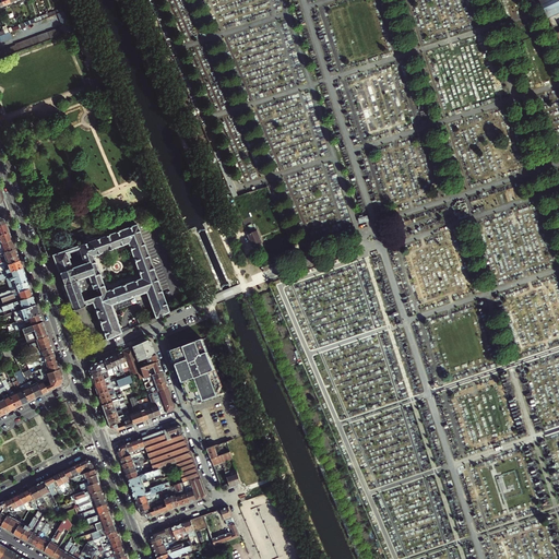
[(558,0),(539,0),(549,20),(558,14),(558,0)]
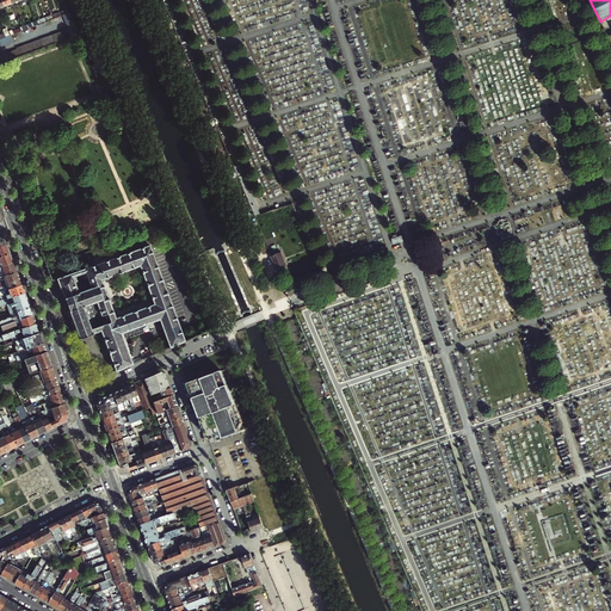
[(68,28),(74,25),(69,13),(62,16),(68,28)]
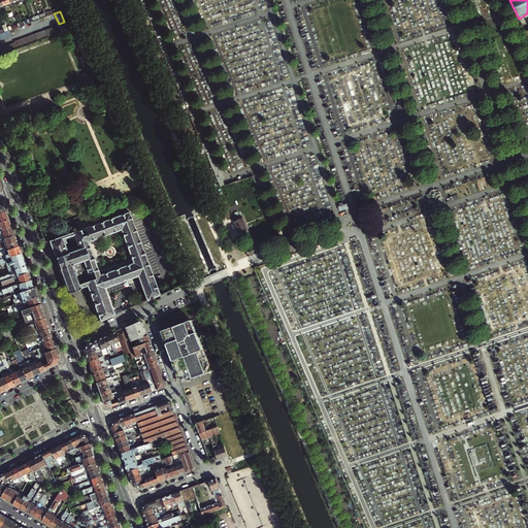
[(0,54),(62,31),(59,25),(15,40),(15,42),(0,47),(0,54)]
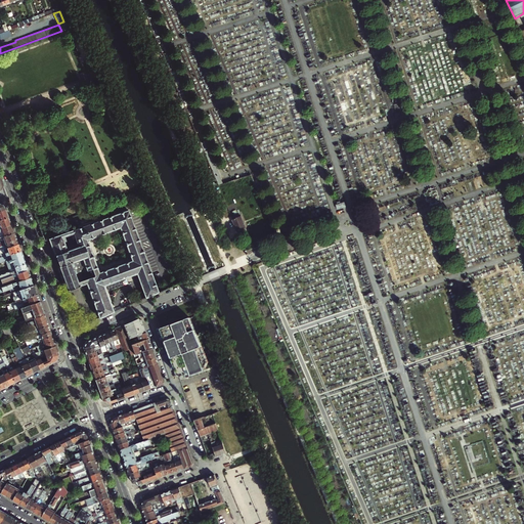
[(0,38),(2,37),(2,39),(12,35),(10,30),(4,32),(0,33),(0,38)]
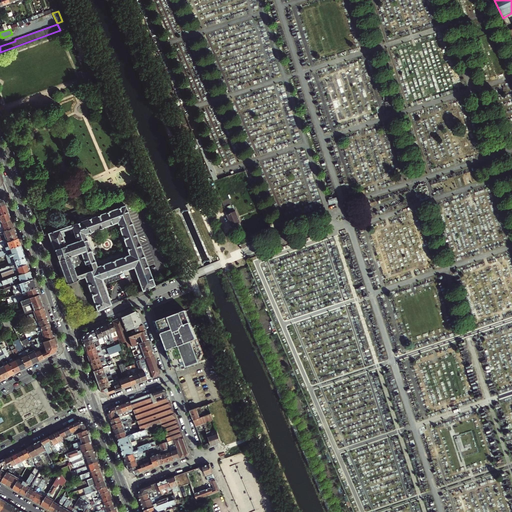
[(26,174),(22,176),(24,183),(26,188),(31,186),(26,174)]
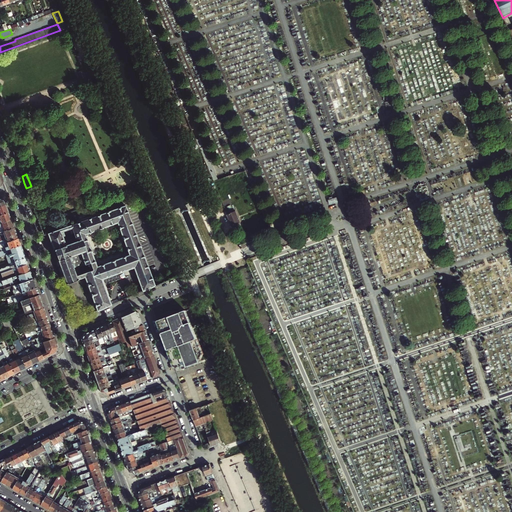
[(0,205),(0,214),(8,211),(5,203),(0,205)]
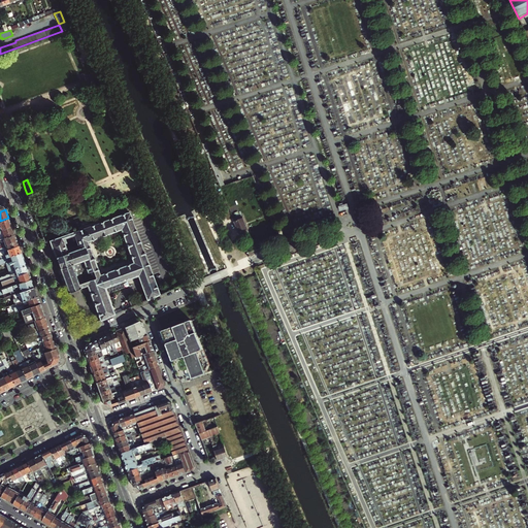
[(105,289),(138,276),(146,300),(160,295),(129,211),(73,232),(79,249),(85,248),(95,278),(102,298),(94,301),(100,321),(114,315),(105,289)]
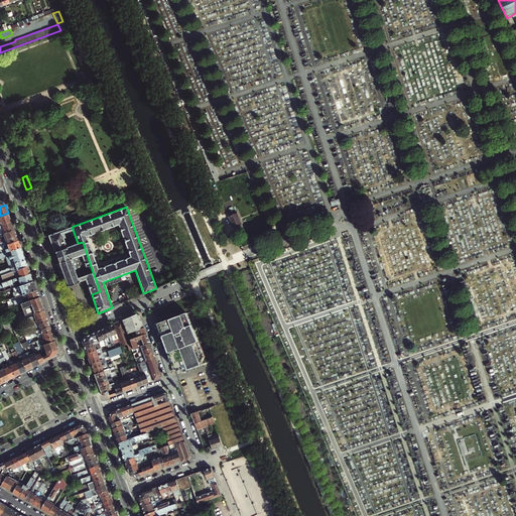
[(0,224),(11,221),(8,213),(0,216),(0,224)]
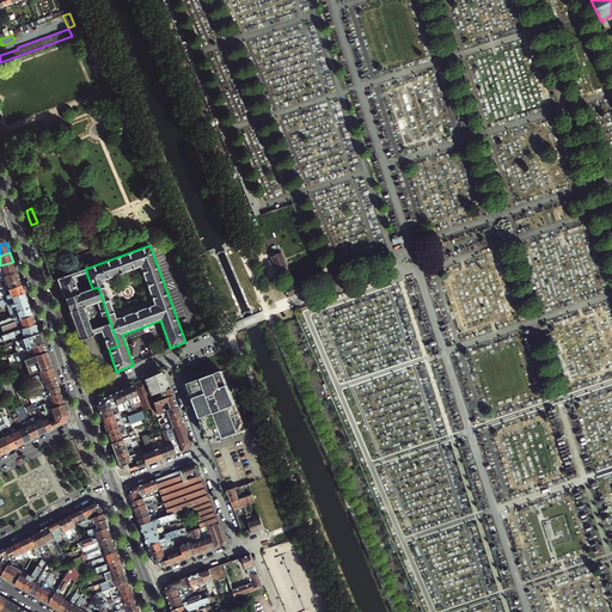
[(273,258),(277,270),(279,269),(280,274),(289,270),(282,254),(273,258)]
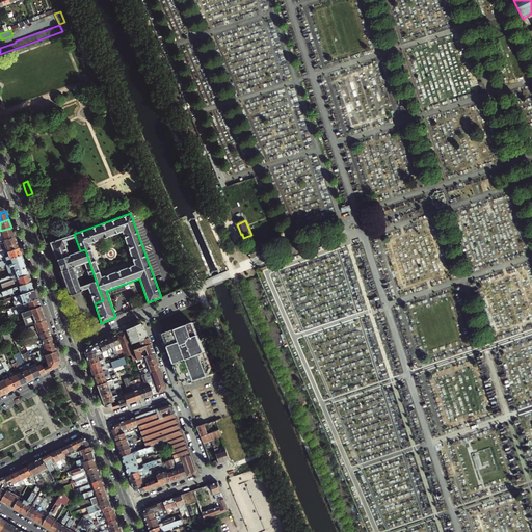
[(11,228),(0,231),(0,240),(15,236),(11,228)]
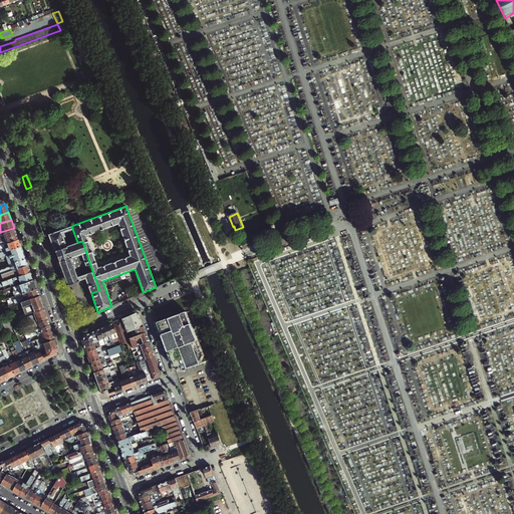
[(89,265),(91,271),(92,271),(82,241),(77,242),(71,226),(69,227),(76,244),(65,248),(58,231),(47,235),(66,285),(85,278),(84,274),(75,277),(69,259),(79,255),(84,267),(89,265)]
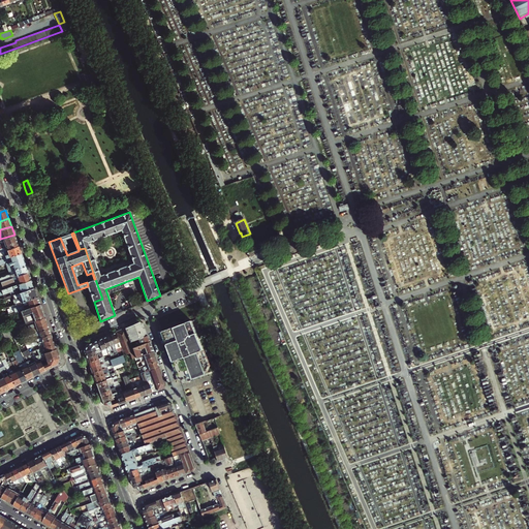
[(0,251),(2,251),(19,245),(14,235),(0,239),(0,244),(1,247),(0,247),(0,251)]
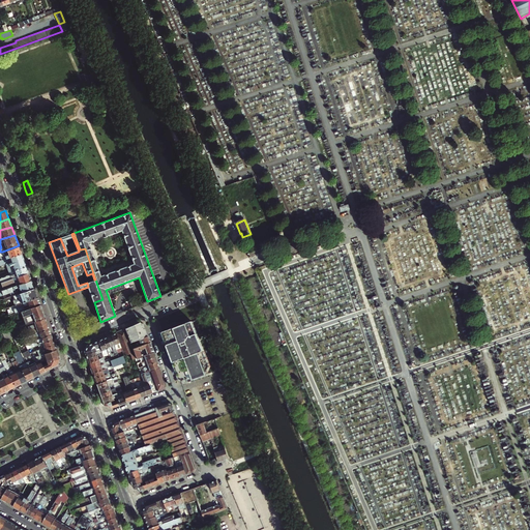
[(19,245),(2,252),(4,259),(21,253),(19,245)]
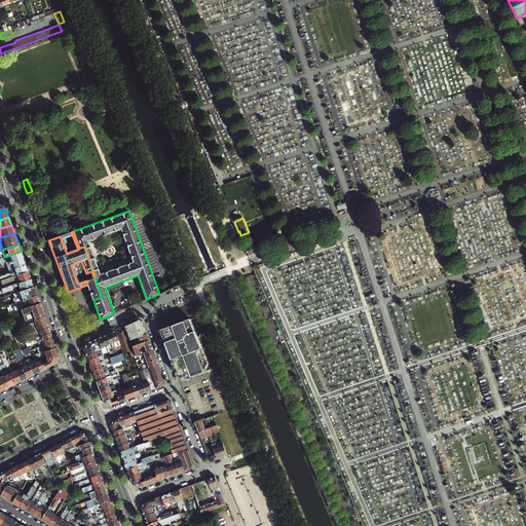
[(21,251),(4,257),(0,258),(0,263),(6,262),(9,269),(26,263),(21,251)]
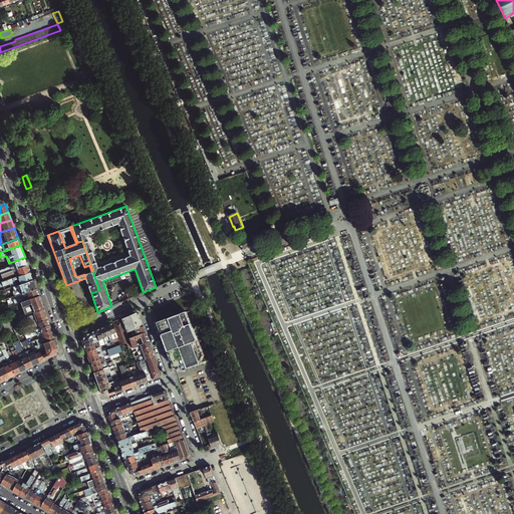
[(0,274),(27,264),(25,257),(9,263),(8,264),(9,266),(0,269),(0,274)]
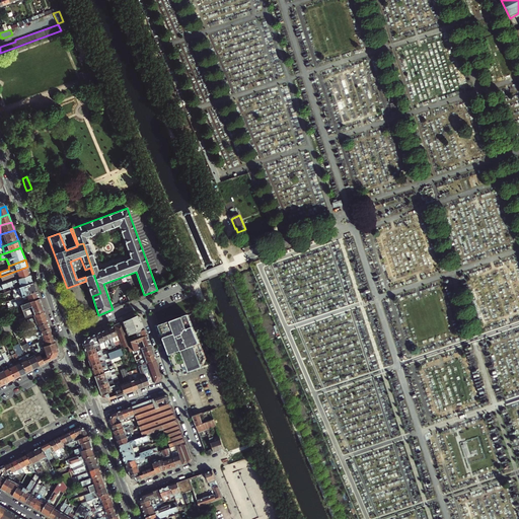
[(30,275),(27,267),(0,277),(0,281),(2,281),(2,282),(14,277),(15,280),(30,275)]
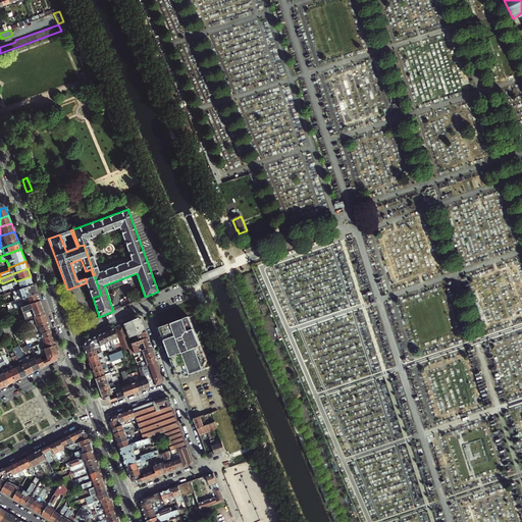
[(101,295),(94,275),(93,275),(86,278),(87,282),(93,298),(101,295)]
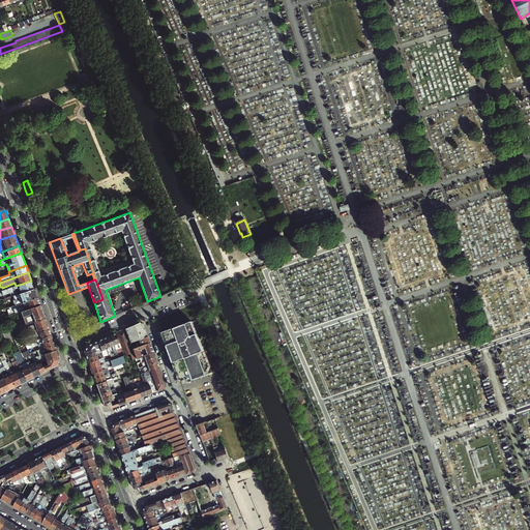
[(13,295),(34,288),(31,281),(16,286),(0,291),(0,295),(1,296),(12,292),(13,295)]
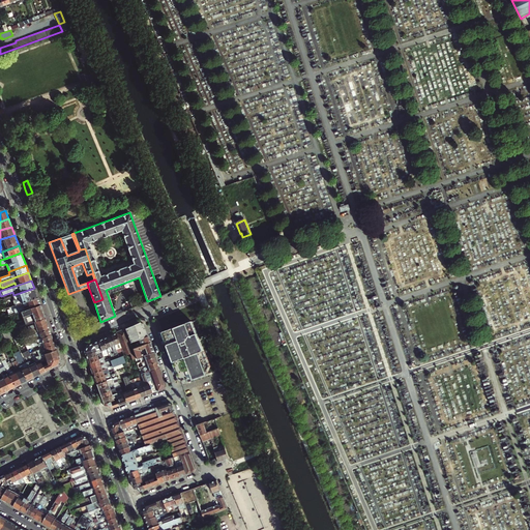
[(37,296),(34,288),(13,295),(17,304),(22,302),(37,296)]
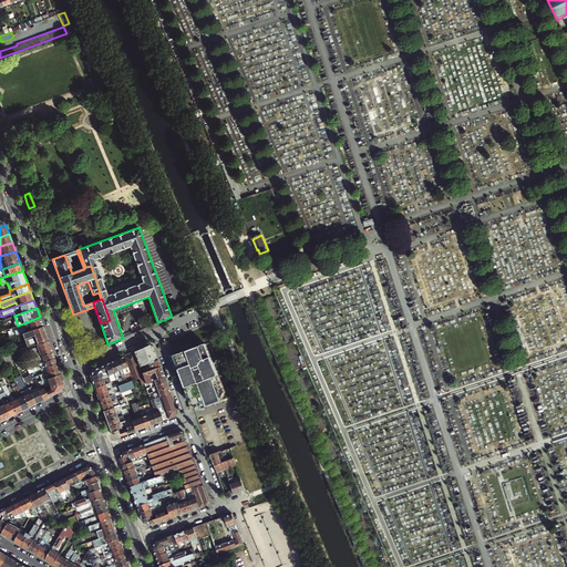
[(43,326),(40,317),(23,323),(18,326),(13,327),(16,332),(8,336),(9,338),(22,333),(43,326)]
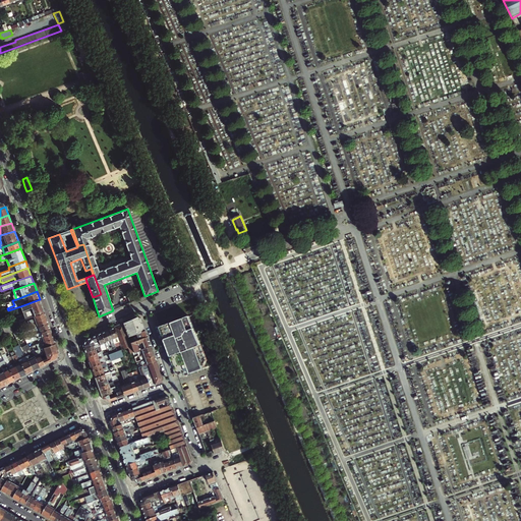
[(130,303),(137,300),(134,294),(127,297),(130,303)]
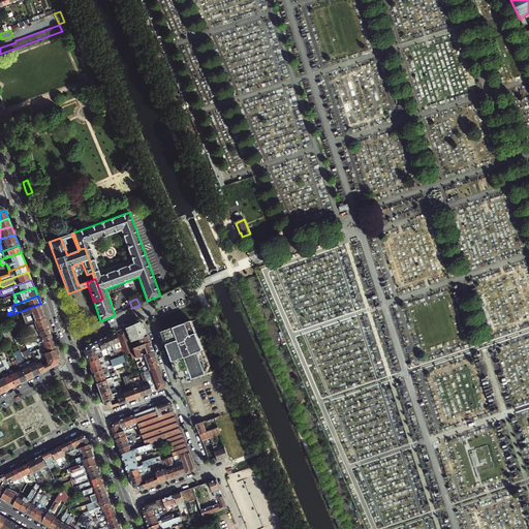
[(21,311),(22,313),(26,323),(34,320),(44,317),(40,304),(21,311)]
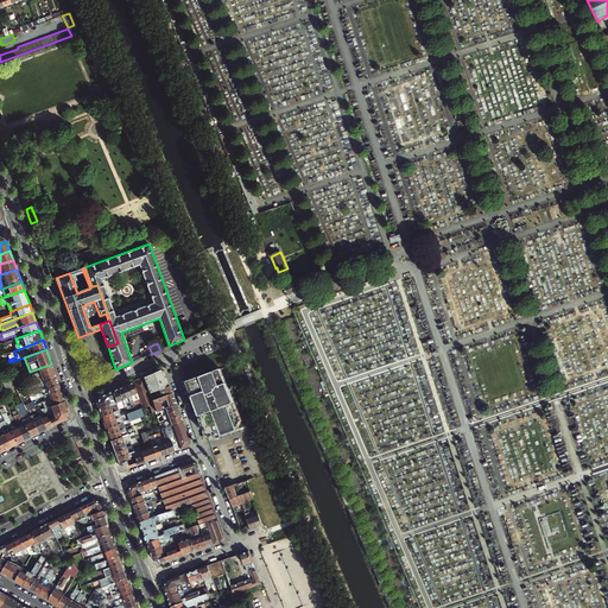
[(51,365),(39,368),(40,372),(39,372),(37,372),(26,375),(27,380),(33,378),(54,371),(51,365)]
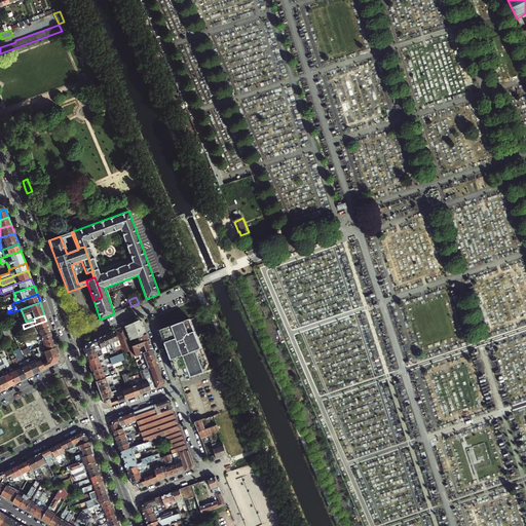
[(161,329),(173,361),(184,355),(191,375),(207,369),(210,364),(190,318),(183,321),(178,323),(161,329)]
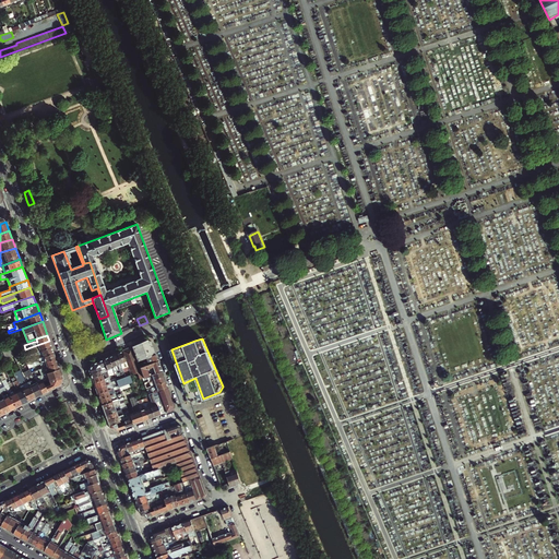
[(147,340),(132,346),(137,360),(140,359),(156,354),(152,341),(147,340)]
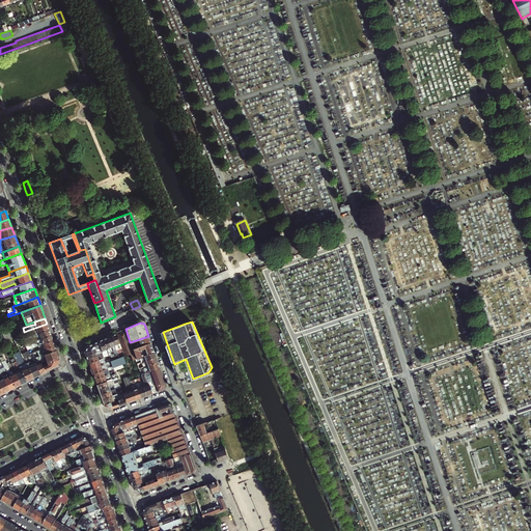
[(49,329),(47,324),(29,330),(30,333),(37,331),(38,333),(49,329)]
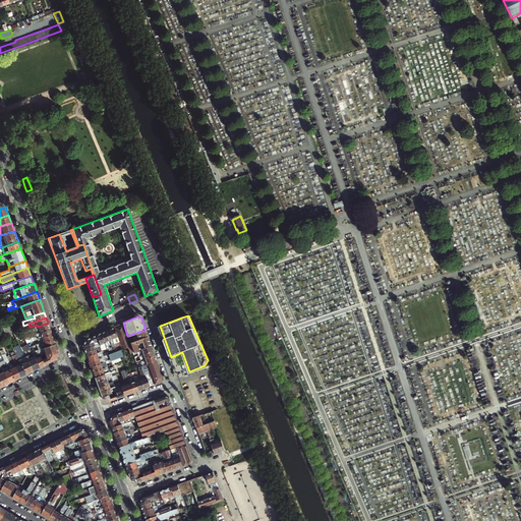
[(50,329),(48,323),(38,327),(22,333),(25,338),(37,334),(50,329)]
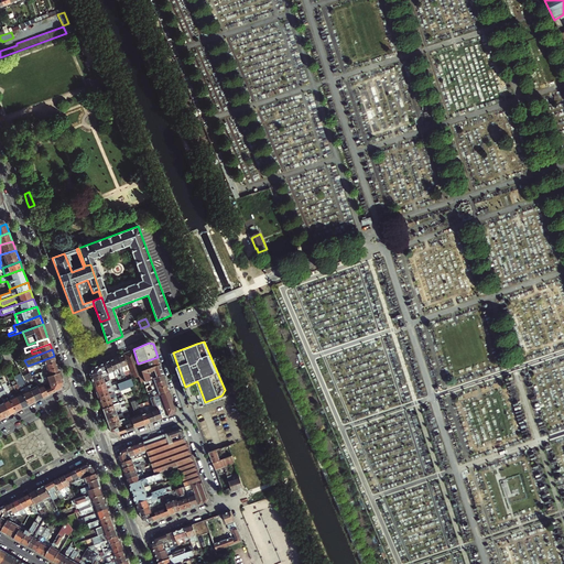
[(133,349),(127,353),(137,377),(138,376),(142,375),(141,371),(141,370),(138,364),(133,349)]
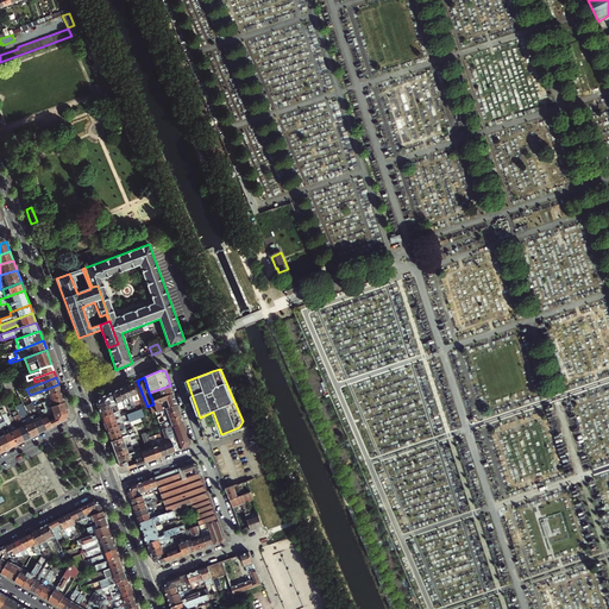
[(30,416),(11,380),(2,383),(17,410),(31,437),(38,433),(30,416)]
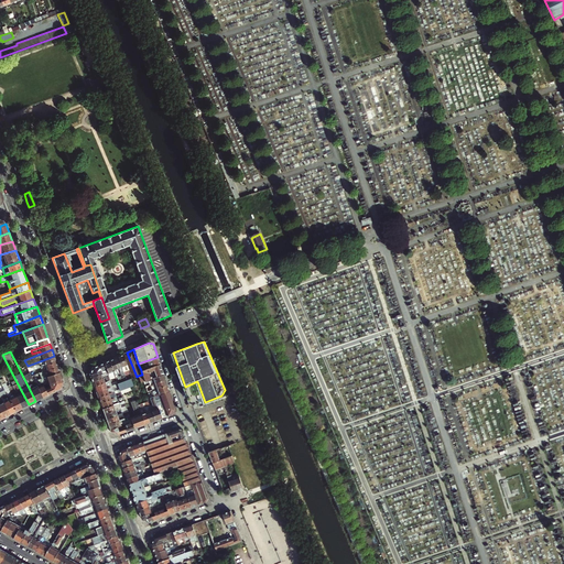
[(137,377),(127,353),(123,354),(129,370),(132,378),(137,377)]
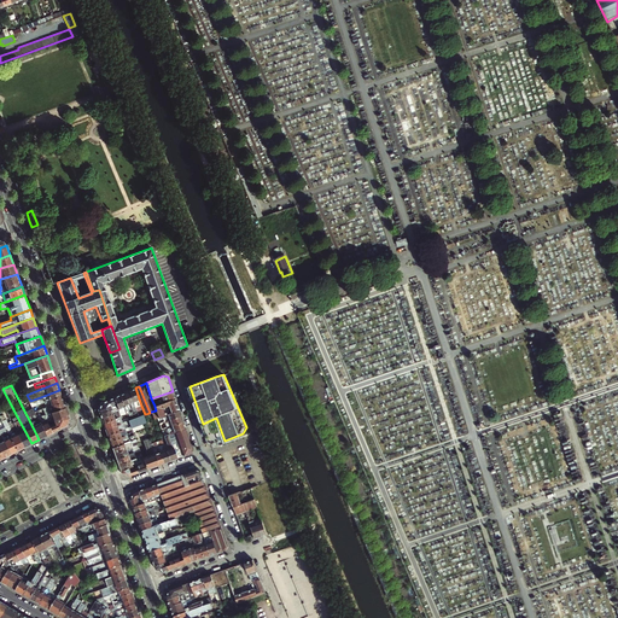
[(135,388),(129,390),(135,408),(141,406),(135,388)]
